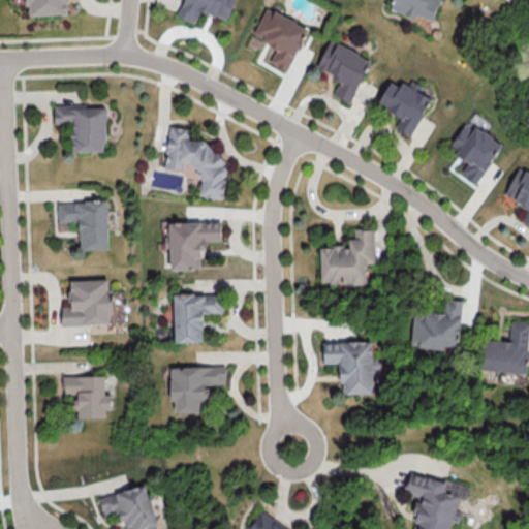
[(26,0),(27,14),(67,13),(66,0),(26,0)]
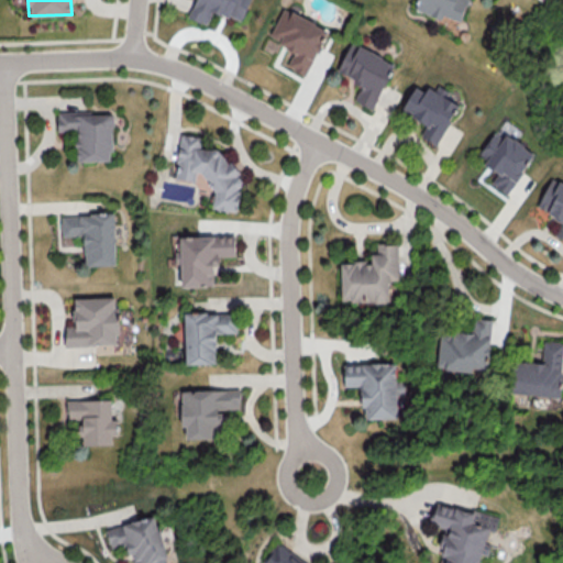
[(242,21),(250,0),(196,0),(189,18),(207,24),(212,10),(242,21)]
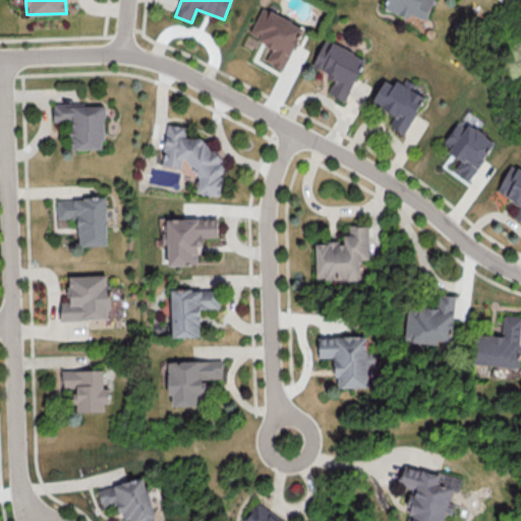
[(423,20),(429,0),(386,0),(384,7),(423,20)]
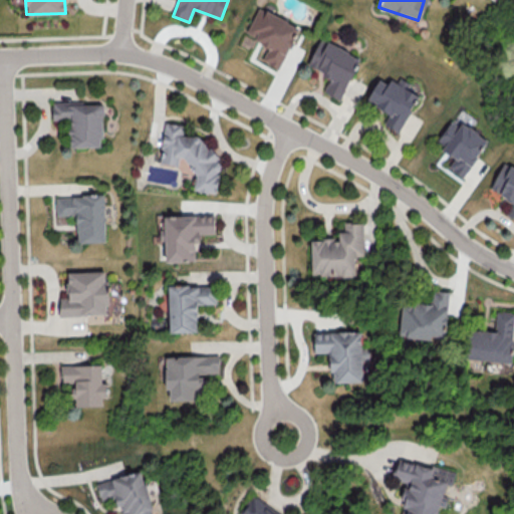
[(245,34),(269,46),(261,60),(278,69),(300,28),(259,6),(245,34)]
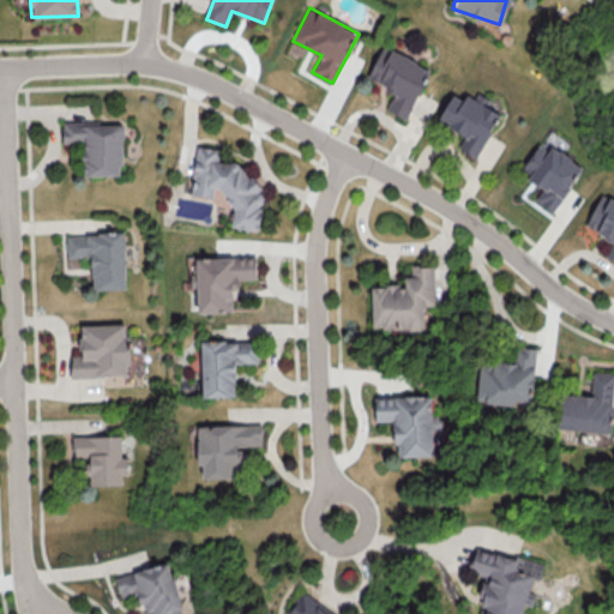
[(408,119),(431,67),(381,46),(367,79),(393,91),(386,110),(408,119)]
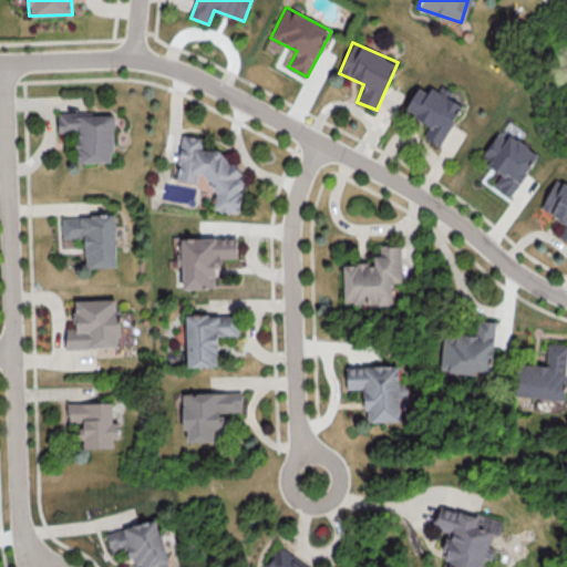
[(461,104),(449,99),(452,93),(432,83),(428,92),(416,86),(404,112),(429,124),(422,136),(441,145),(461,104)]
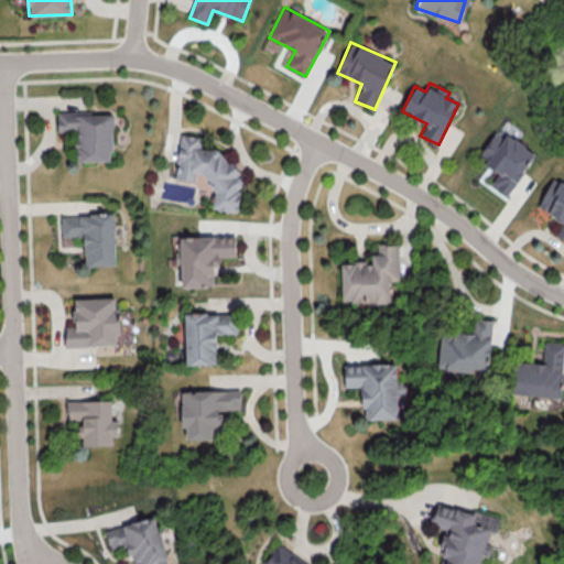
[(77,161),(114,160),(112,112),(91,114),(91,110),(57,111),(57,130),(76,130),(77,161)]
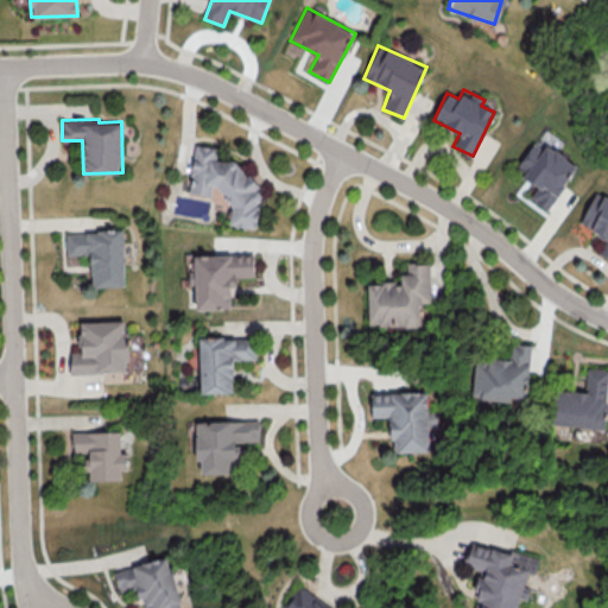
[(576,164),(545,145),(543,147),(532,141),(515,171),(538,184),(530,198),(549,210),(576,164)]
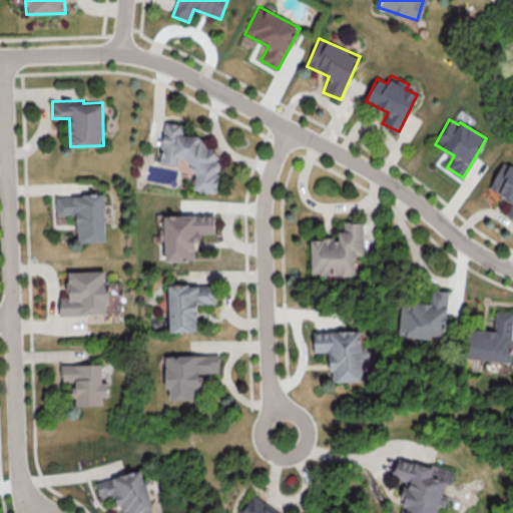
[(158,162),(177,164),(178,157),(193,158),(189,189),(214,192),(219,149),(203,146),(204,137),(181,134),(182,124),(163,121),(158,162)]
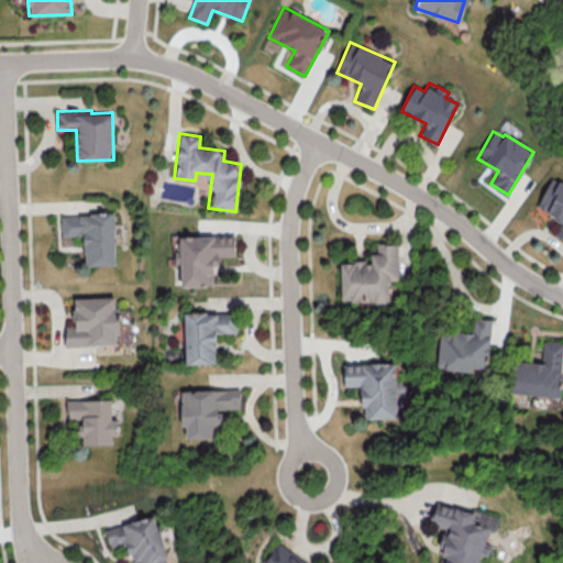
[(537,209),(562,219),(555,235),(562,238),(562,184),(549,178),(537,209)]
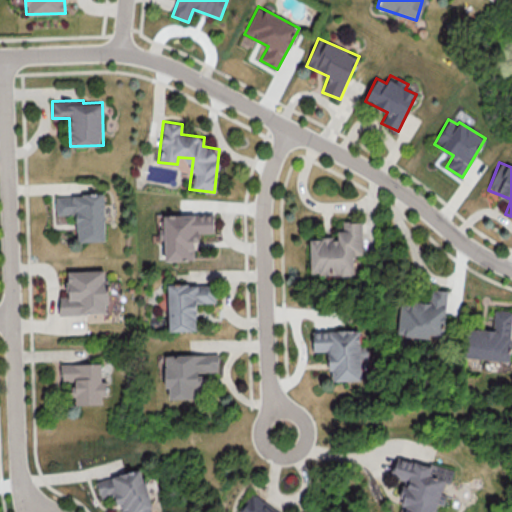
[(77,241),(105,241),(104,194),(55,195),(55,214),(76,214),(77,241)]
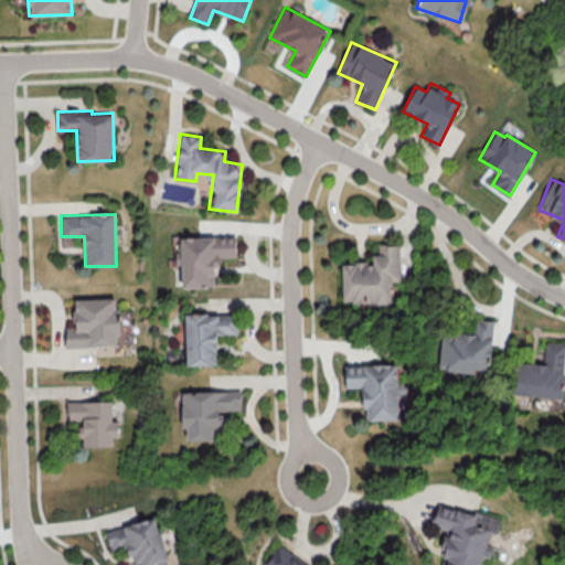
[(214,287),(214,267),(220,266),(219,257),(236,256),(235,236),(180,237),(181,249),(176,249),(177,265),(181,265),(182,288),(214,287)]
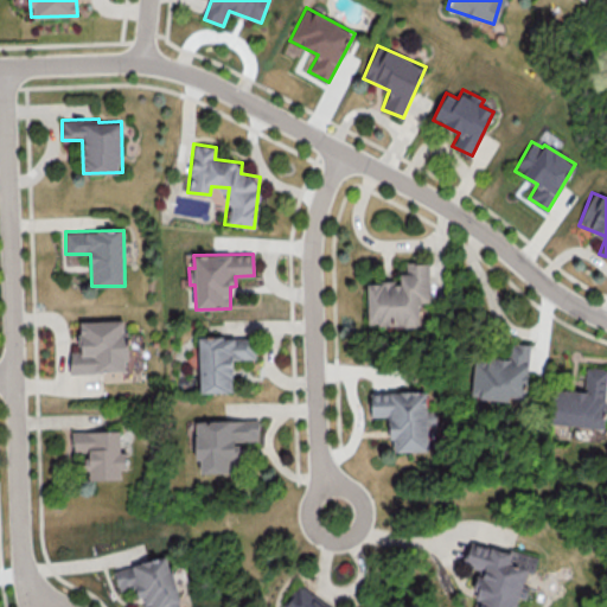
[(428,262),(406,262),(406,273),(400,273),(400,282),(368,282),(369,326),(419,325),(419,301),(429,301),(428,262)]
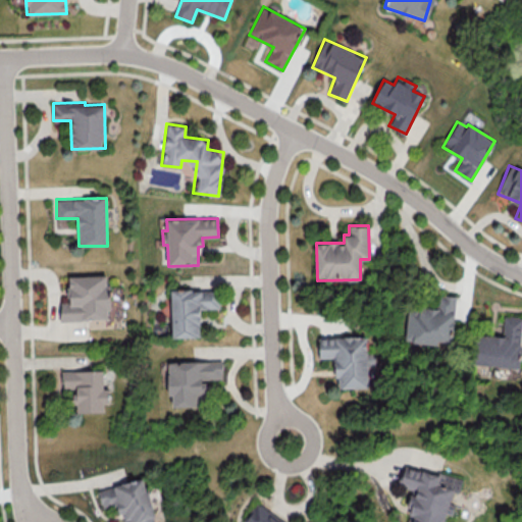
[(68,275),(68,301),(60,302),(61,320),(110,319),(110,284),(106,284),(106,275),(68,275)]
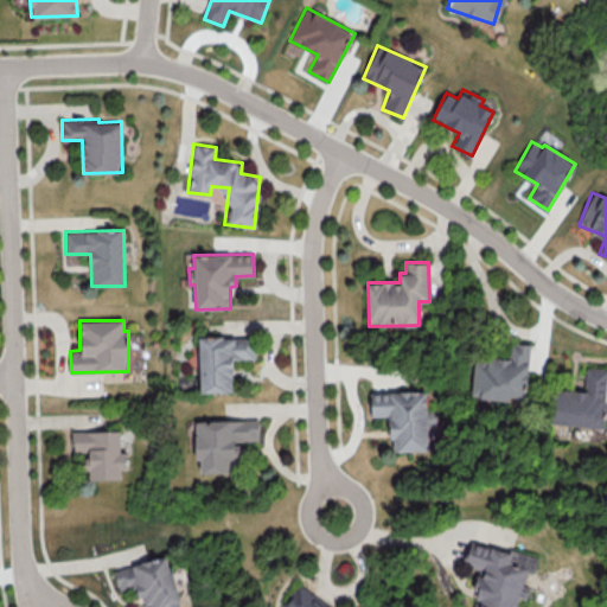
[(198,338),(200,393),(232,391),(231,359),(256,358),(255,336),(198,338)]
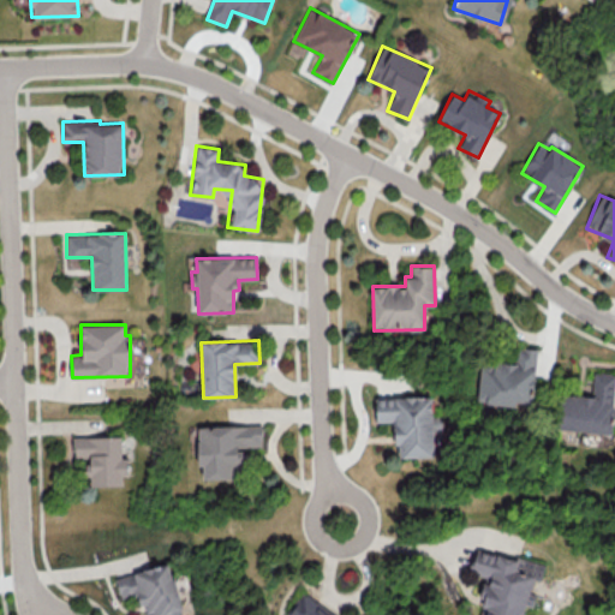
[(537,348),(517,347),(515,364),(479,362),(477,402),(533,405),(537,348)]
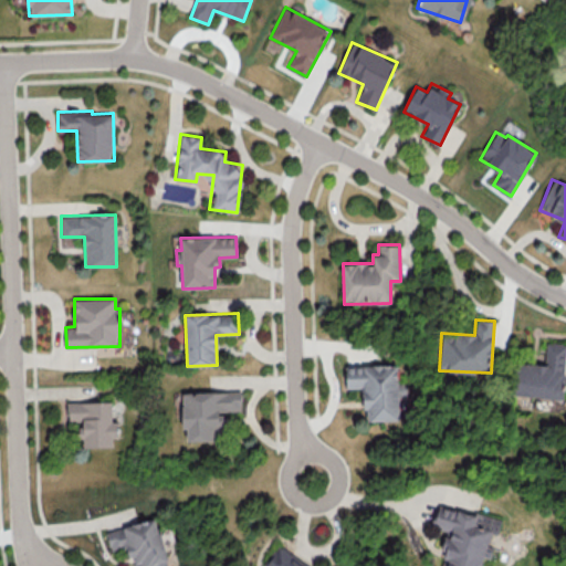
[(514,396),(563,399),(565,344),(565,343),(546,343),(545,364),(516,363),(514,396)]
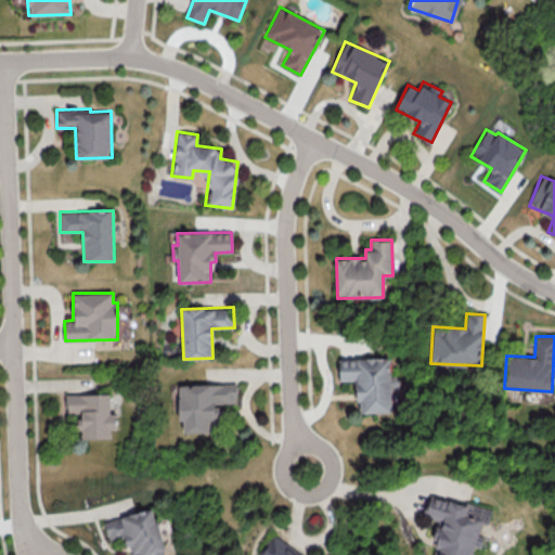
[(390,358),(339,358),(339,381),(357,381),(358,413),(391,412),(390,358)]
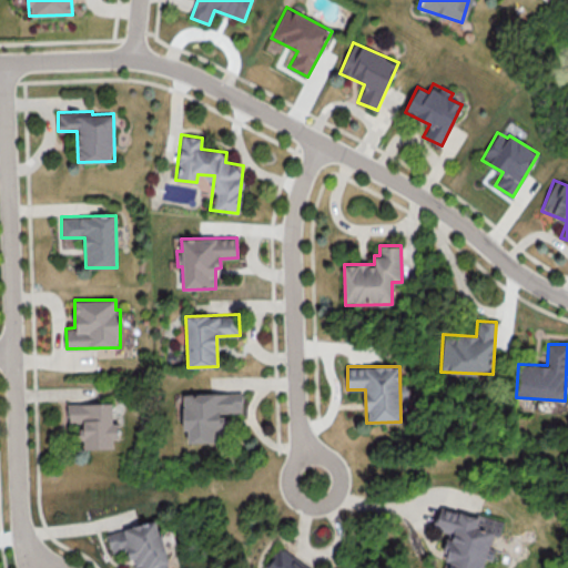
[(242,413),(242,393),(183,393),(183,430),(188,430),(188,443),(223,442),(223,413),(242,413)]
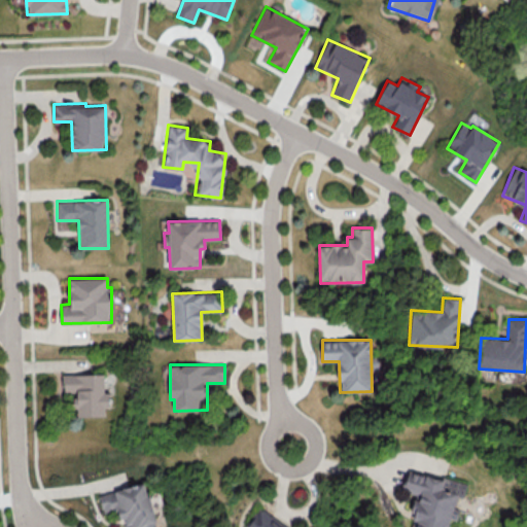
[(63,374),(63,392),(74,392),(74,408),(77,408),(77,416),(105,416),(105,408),(111,408),(111,392),(104,392),(104,374),(63,374)]
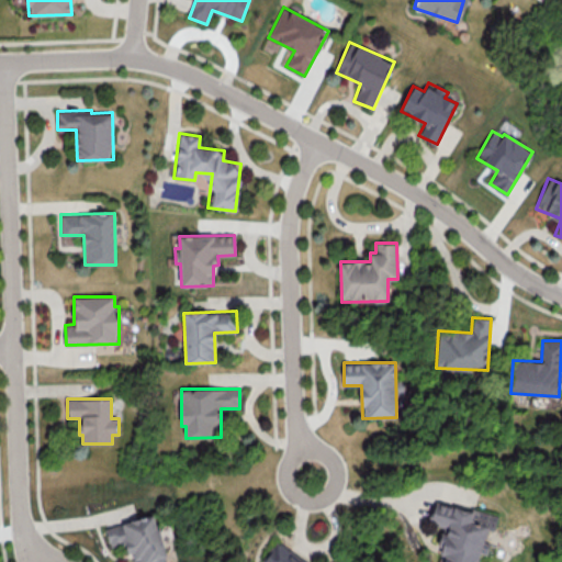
[(105,526),(110,548),(128,543),(132,561),(166,561),(157,515),(105,526)]
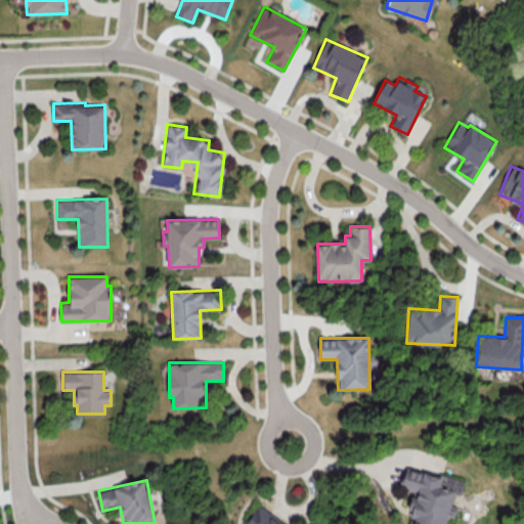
[(286,523),(258,505),(245,523),(286,523)]
